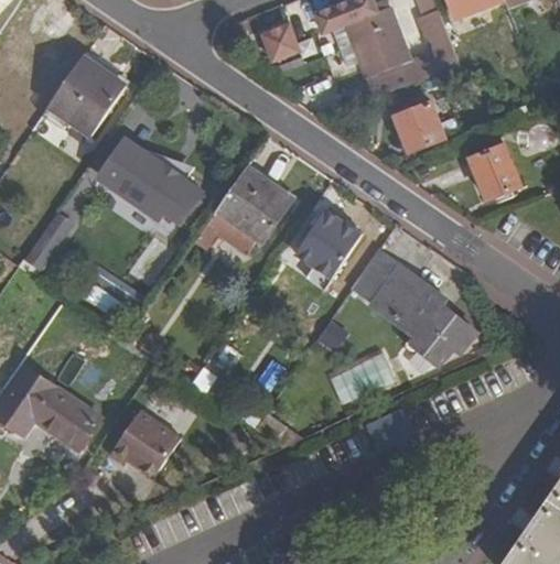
[(445,0),(453,19),(502,0),(445,0)]
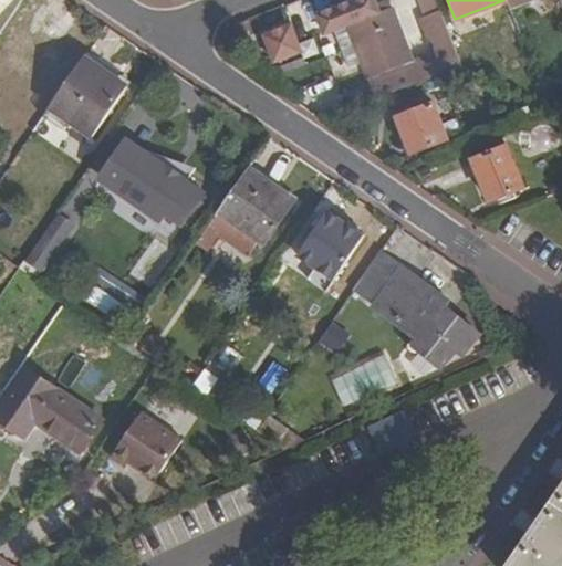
[(366,77),(410,60),(389,6),(343,23),(365,79),(366,77)]
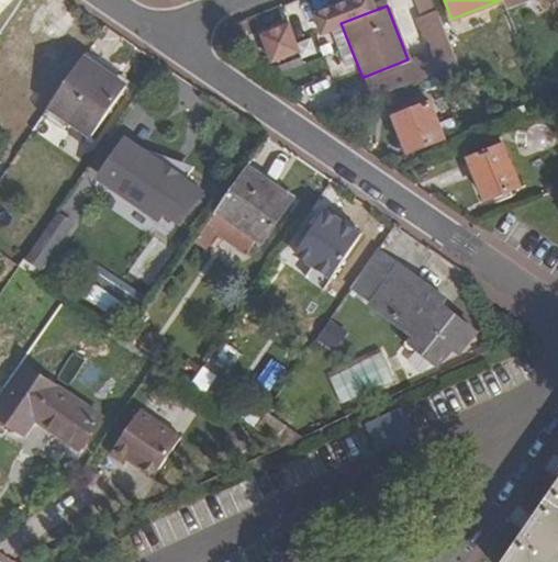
[(265,29),(274,60),(309,52),(300,19),(265,29)]
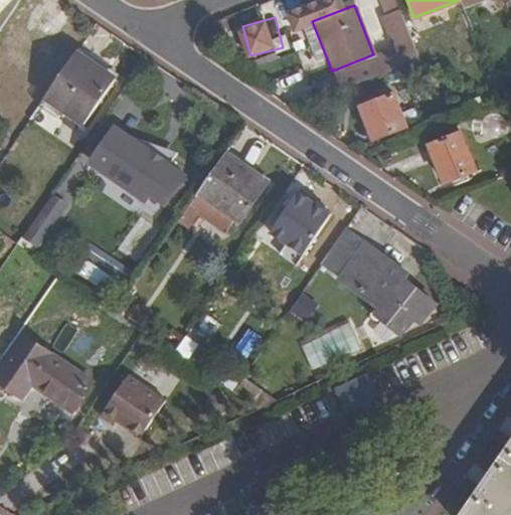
[(415,55),(401,20),(385,26),(398,61),(415,55)]
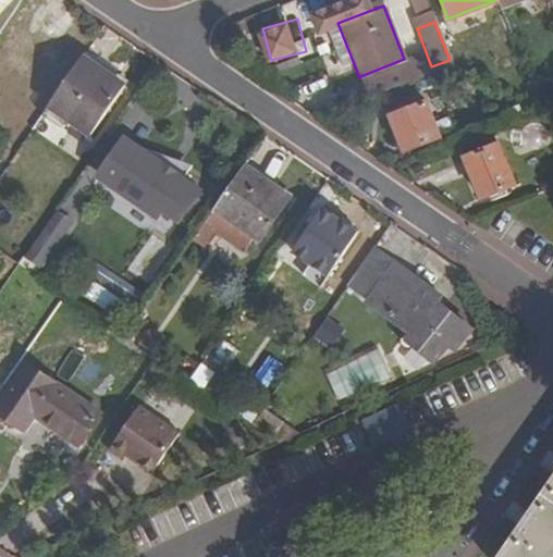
[(78,57),(45,106),(88,134),(122,86),(78,57)]
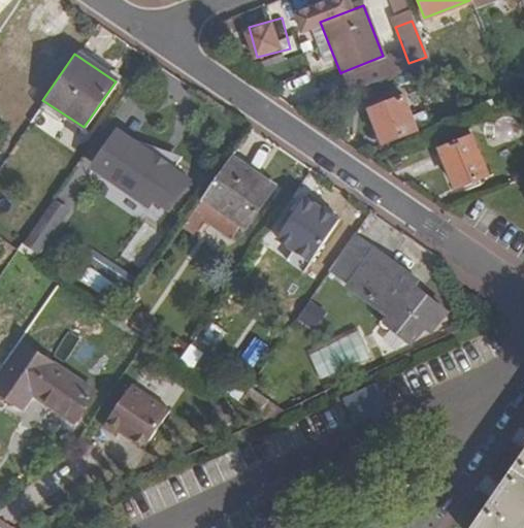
[(349,91),(394,73),(387,55),(383,56),(341,72),(349,91)]
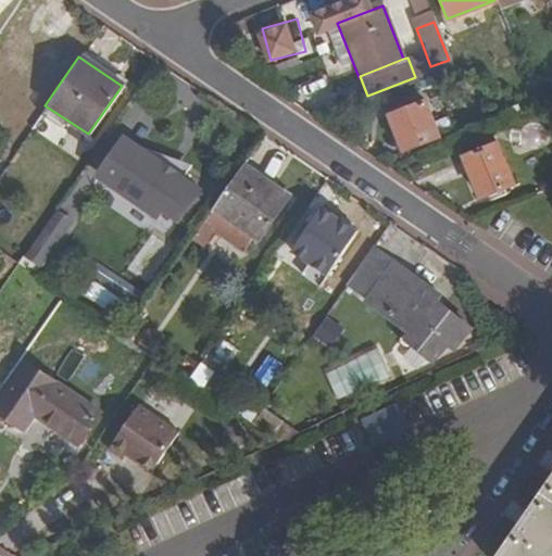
[(401,149),(438,135),(425,100),(387,115),(401,149)]
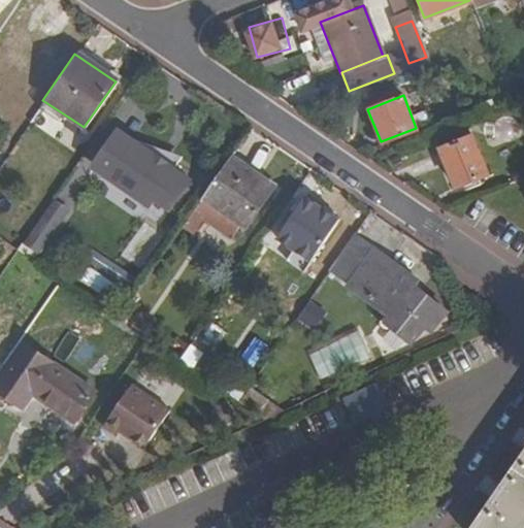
[(169,168),(130,141),(128,143),(115,133),(93,164),(106,174),(104,176),(143,204),(169,168)]
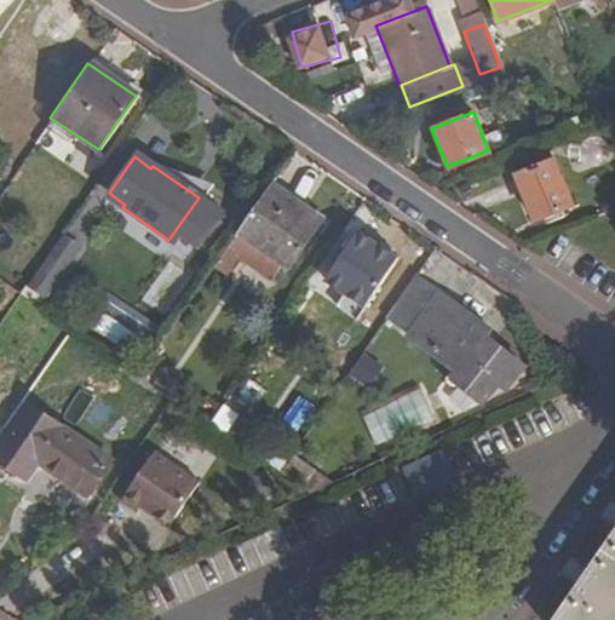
[(552,159),(515,173),(532,219),(569,205),(552,159)]
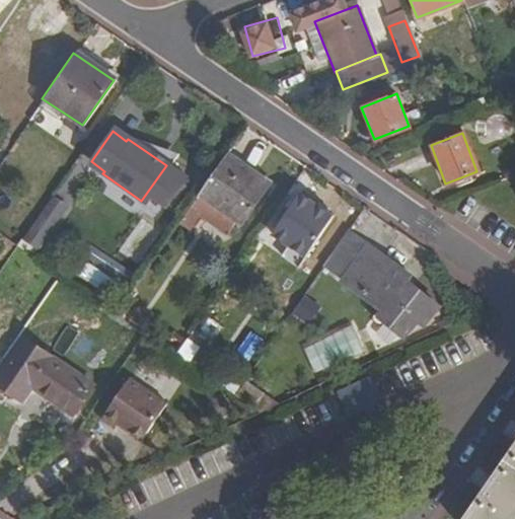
[(226,152),(223,157),(266,188),(270,182),(226,152)]
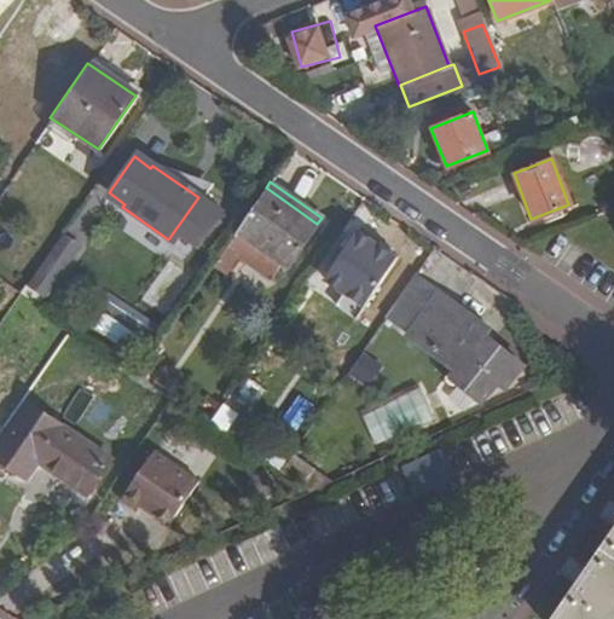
[(266,187),(233,233),(285,268),(317,224),(266,187)]
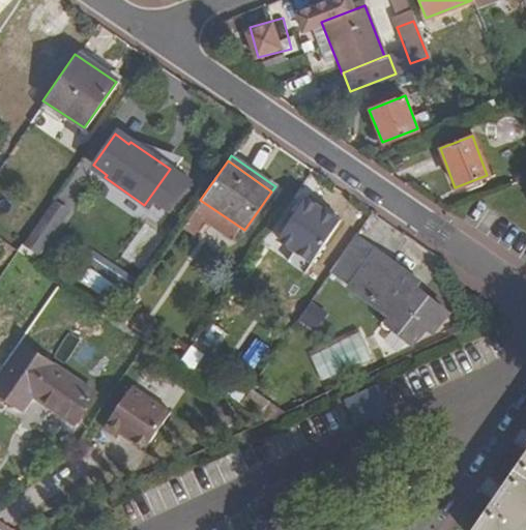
[(276,239),(310,262),(339,221),(304,197),(276,239)]
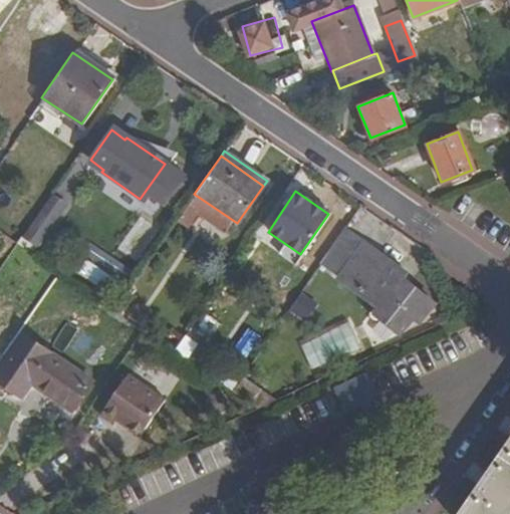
[(48,194),(19,235),(35,245),(64,204),(48,194)]
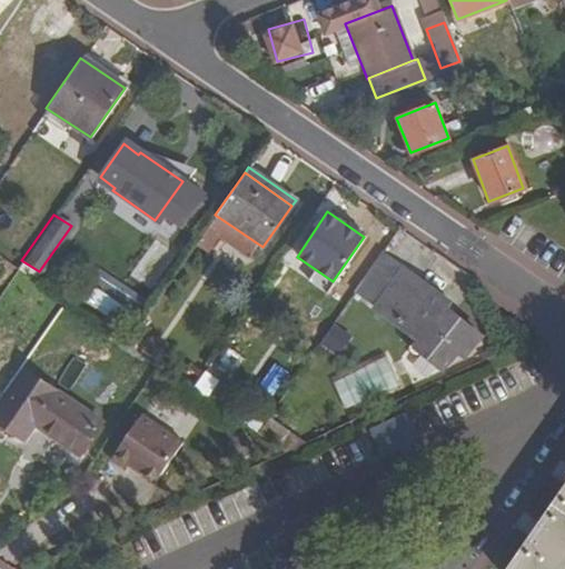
[(442,308),(447,300),(402,269),(375,308),(417,338),(413,339),(412,340),(410,340),(409,341),(408,343),(408,345),(408,346),(408,347),(408,348),(408,349),(408,350),(409,351),(410,352),(412,353),(413,353),(413,355),(414,355),(415,355),(416,355),(419,355),(442,369),(455,350),(464,356),(479,335),(442,308)]
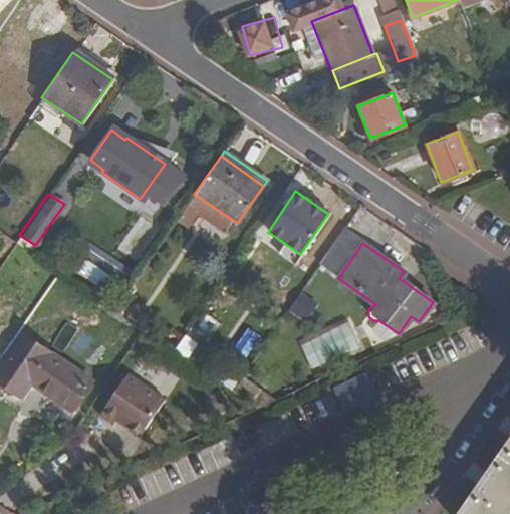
[(291,271),(304,280),(309,274),(295,264),(291,271)]
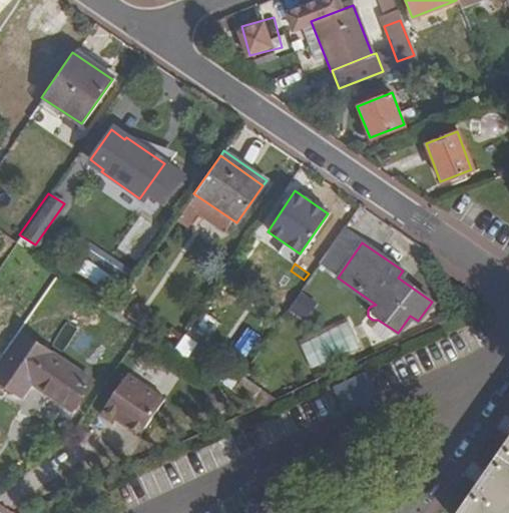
[(92,286),(87,292),(106,305),(110,299),(92,286)]
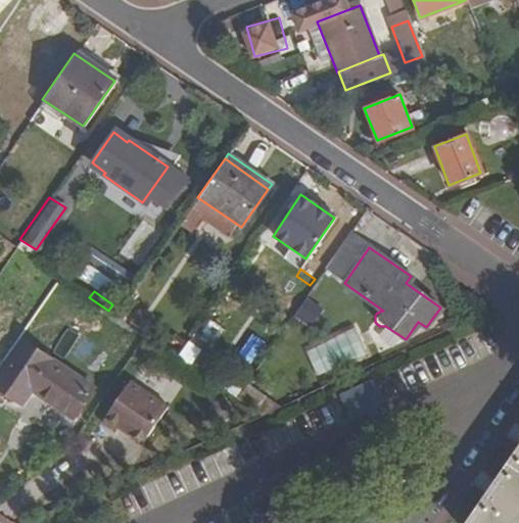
[(312,323),(321,308),(307,300),(298,315),(312,323)]
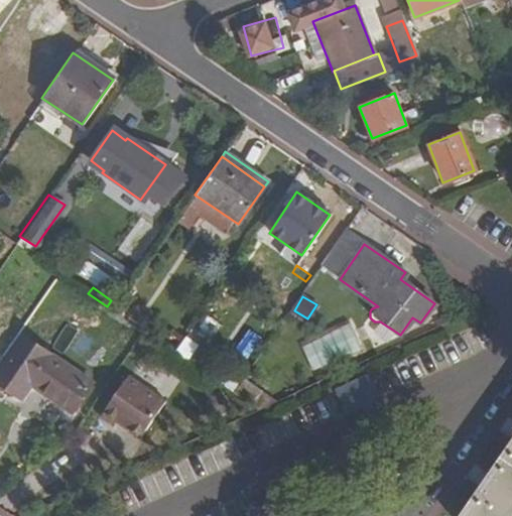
[(213,338),(221,323),(205,313),(197,329),(213,338)]
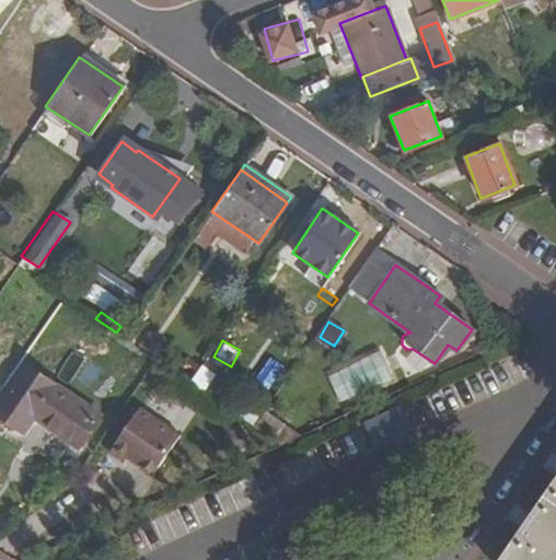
[(382,352),(327,373),(337,400),(392,381),(382,352)]
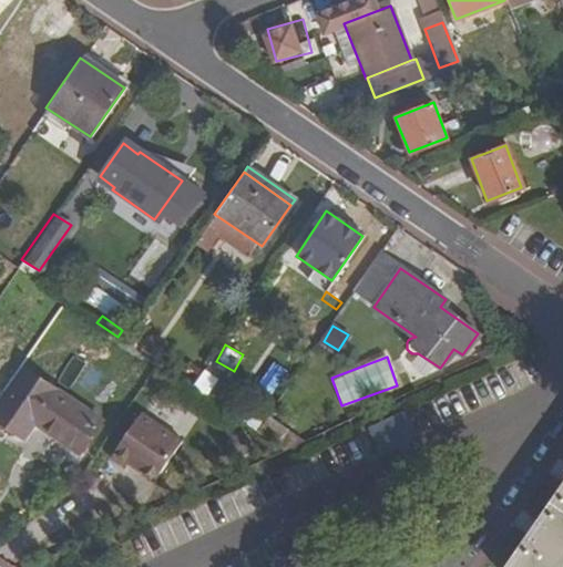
[(277,360),(259,387),(273,397),(292,370),(277,360)]
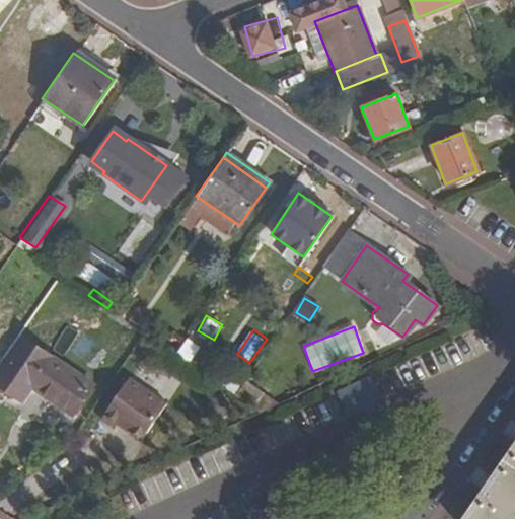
[(191,363),(202,345),(188,337),(176,355),(191,363)]
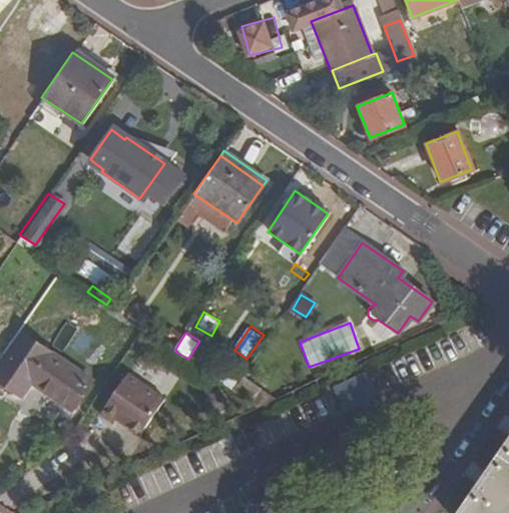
[(90,381),(21,334),(0,363),(0,381),(20,395),(30,382),(70,409),(90,381)]
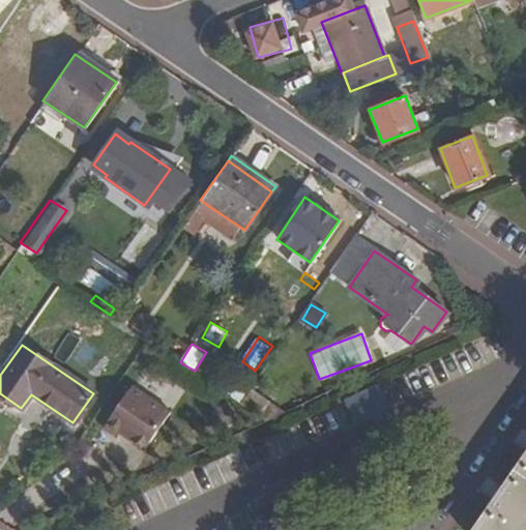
[(132,382),(103,424),(117,434),(119,431),(144,447),(170,409),(132,382)]
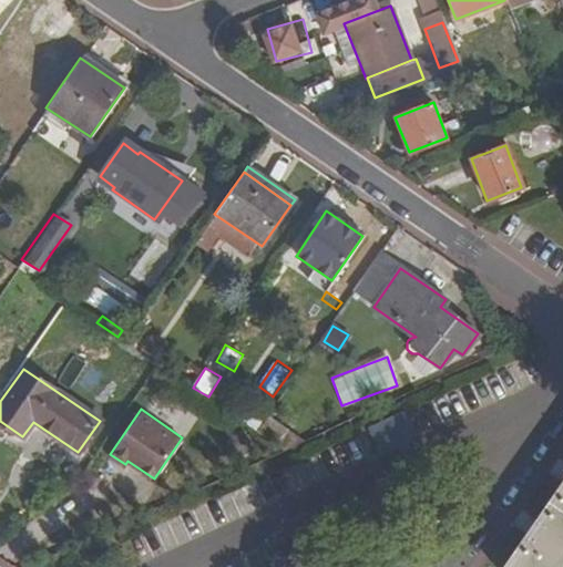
[(380,454),(423,436),(412,409),(369,425),(380,454)]
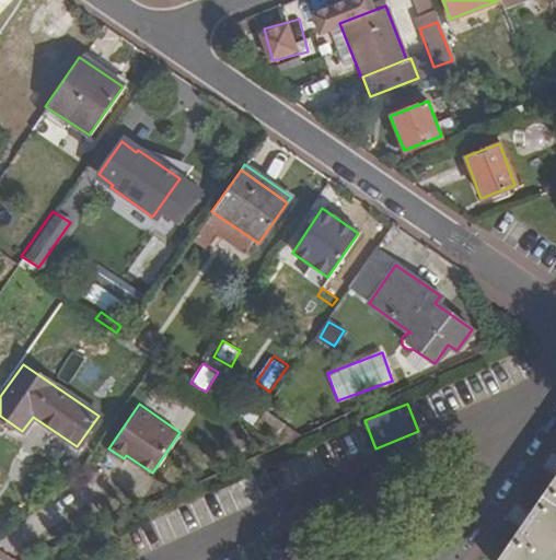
[(252,427),(273,440),(281,426),(262,412),(252,427)]
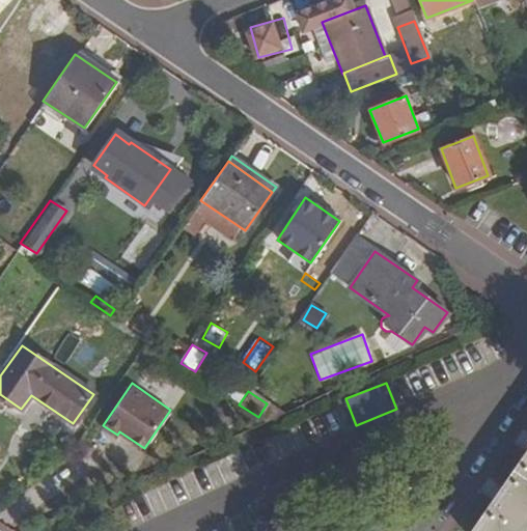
[(526,530),(526,448),(470,530),(526,530)]
